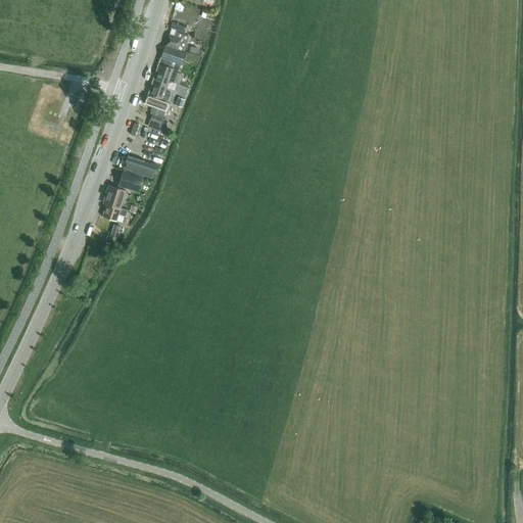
[(194,8),(187,7),(185,14),(192,15),(194,8)]
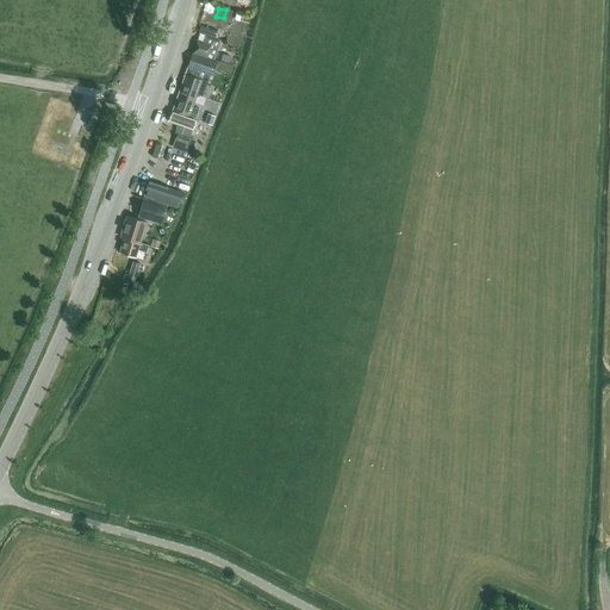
[(217,31),(201,26),(199,33),(205,35),(205,36),(203,43),(197,41),(192,53),(215,60),(221,41),(216,38),(217,31)]
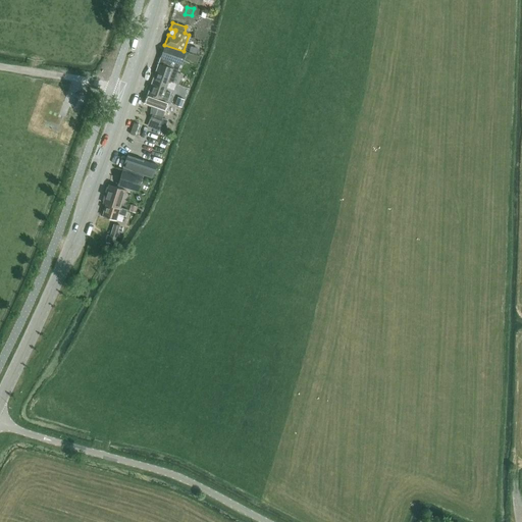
[(154,75),(168,81),(173,83),(179,64),(181,65),(187,53),(164,46),(162,53),(154,75)]
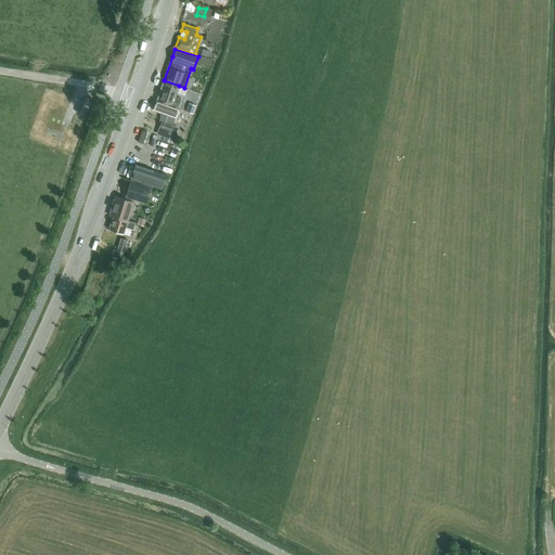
[(182,100),(175,98),(179,86),(164,80),(157,100),(179,108),(182,100)]
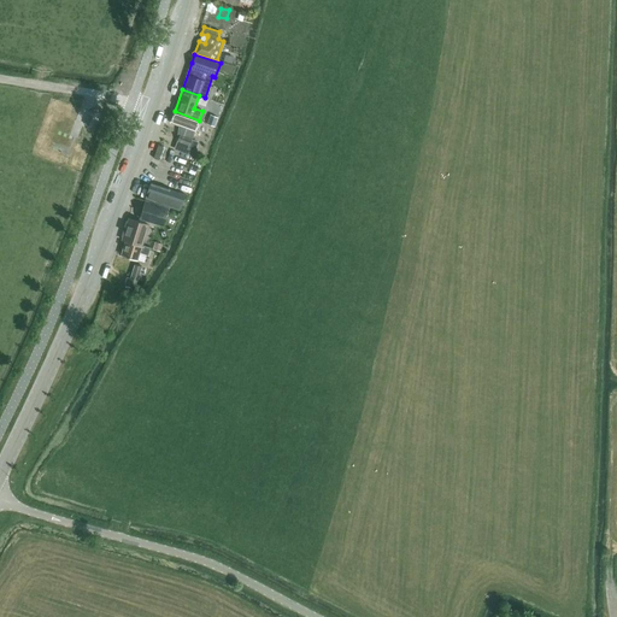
[(194,131),(198,121),(174,112),(170,123),(180,127),(177,134),(178,134),(176,141),(188,146),(194,131)]
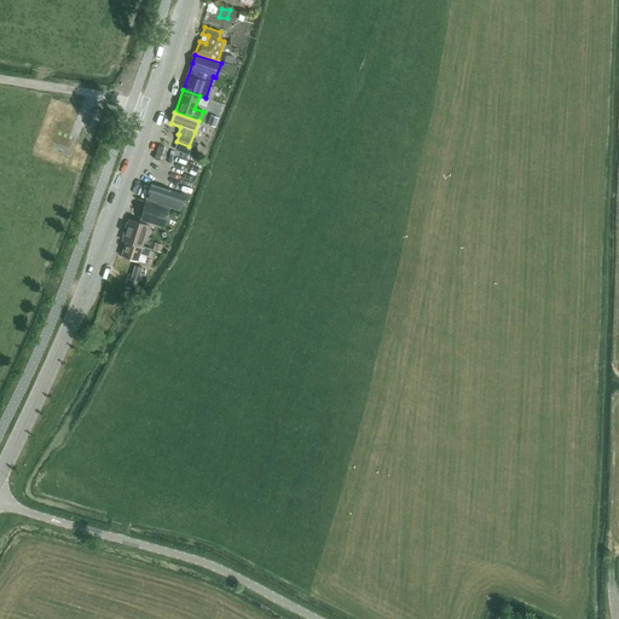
[(210,115),(208,123),(215,126),(218,117),(210,115)]
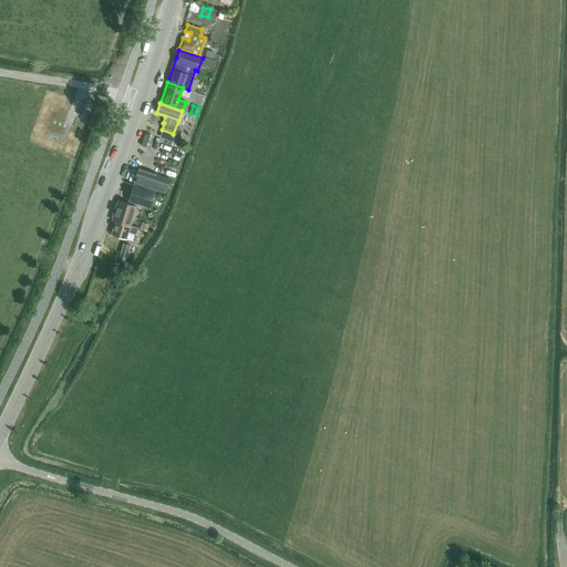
[(138,168),(133,183),(145,187),(165,194),(169,178),(138,168)]
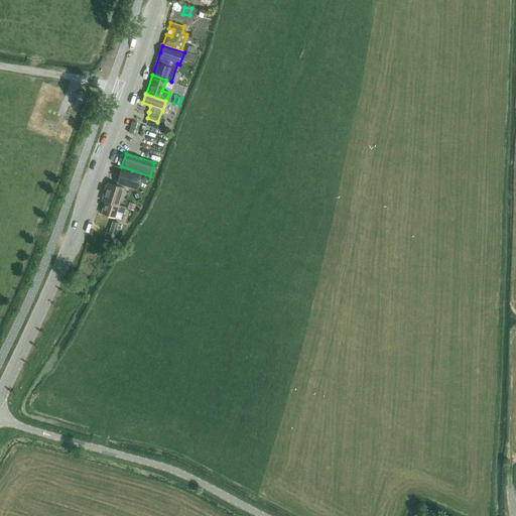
[(121,168),(117,182),(135,188),(140,174),(121,168)]
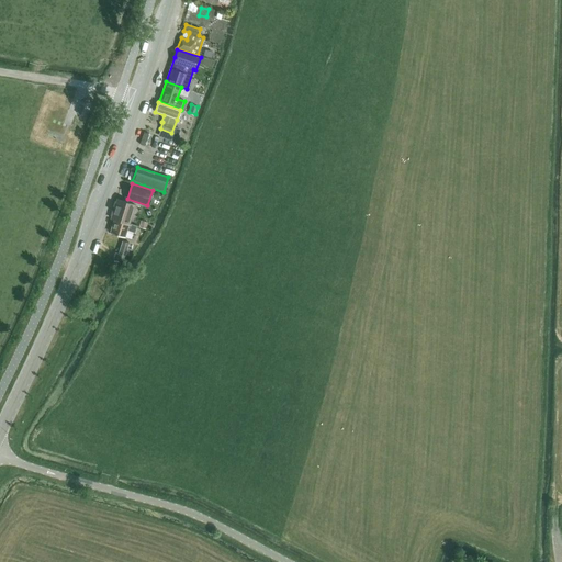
[(135,205),(117,200),(111,218),(114,220),(128,224),(135,205)]
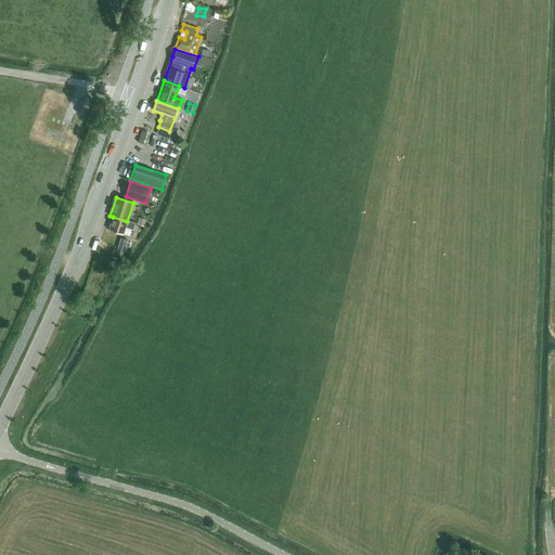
[(113,217),(108,230),(124,234),(125,228),(132,230),(134,223),(127,221),(113,217)]
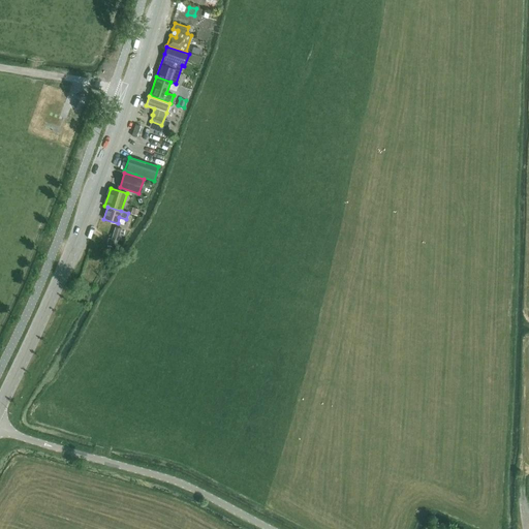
[(118,241),(121,228),(115,226),(111,239),(107,238),(106,243),(116,246),(117,241),(118,241)]
